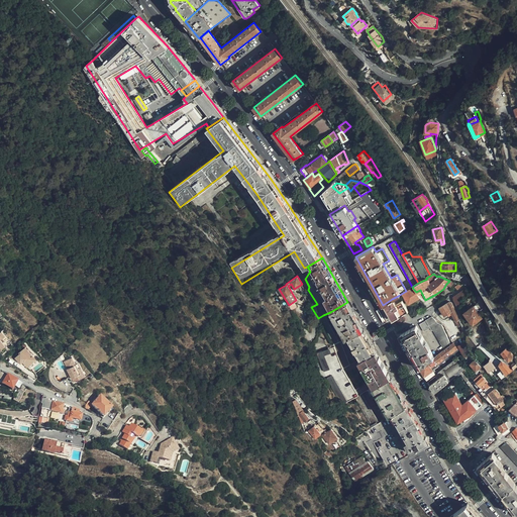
[(469,295),(466,289),(453,297),(454,301),(456,306),(469,295)]
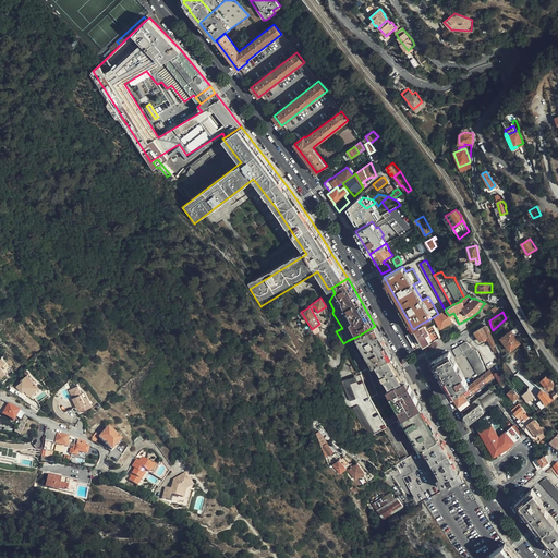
[(440,328),(452,322),(449,315),(447,313),(444,315),(443,313),(434,317),(440,328)]
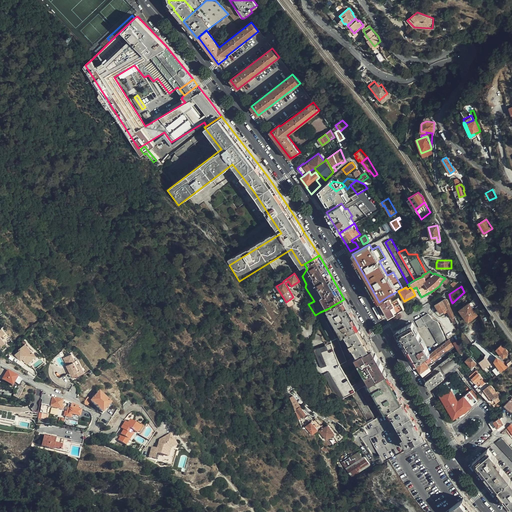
[(388,296),(382,300),(391,316),(404,309),(397,298),(392,301),(388,296)]
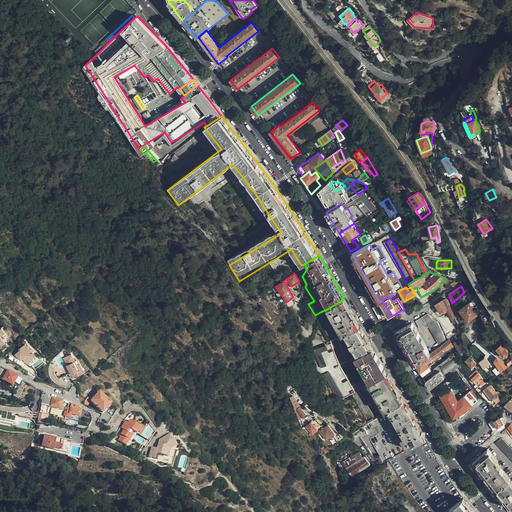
[(347,303),(344,299),(327,309),(342,335),(345,334),(360,326),(347,303)]
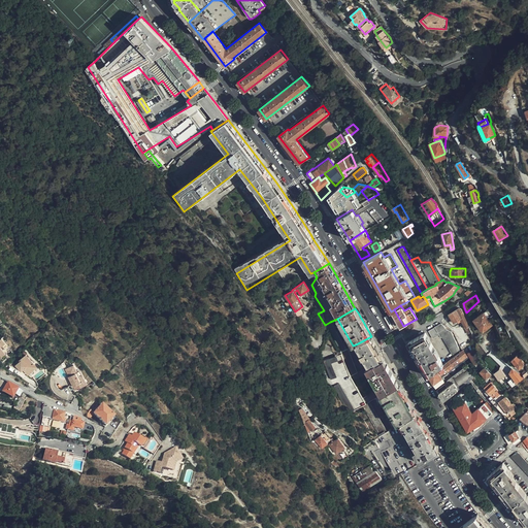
[(459,308),(458,308),(449,315),(453,323),(458,321),(458,323),(461,321),(465,328),(469,326),(462,311),(462,310),(461,309),(460,309),(460,308),(459,308)]
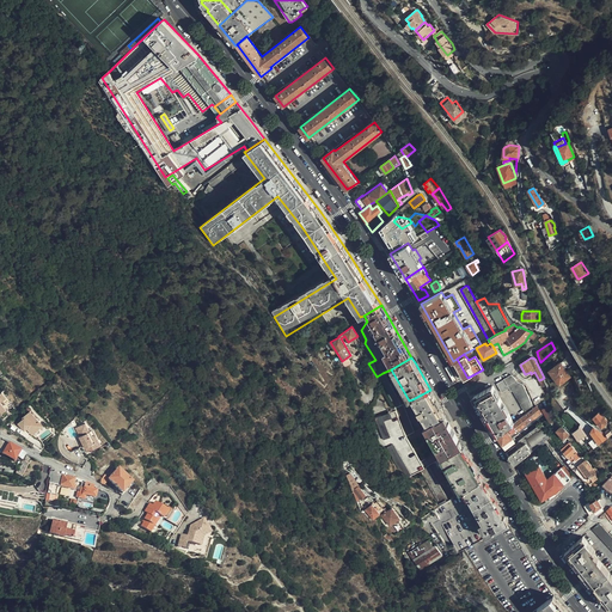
[(457,359),(453,361),(464,380),(467,378),(457,359)]
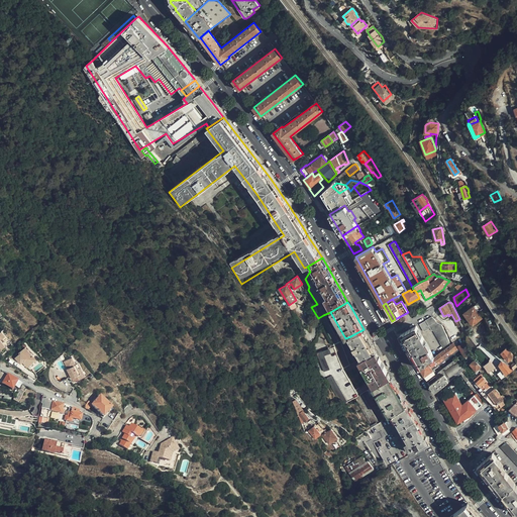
[(481,318),(473,307),(464,312),(472,324),(481,318)]
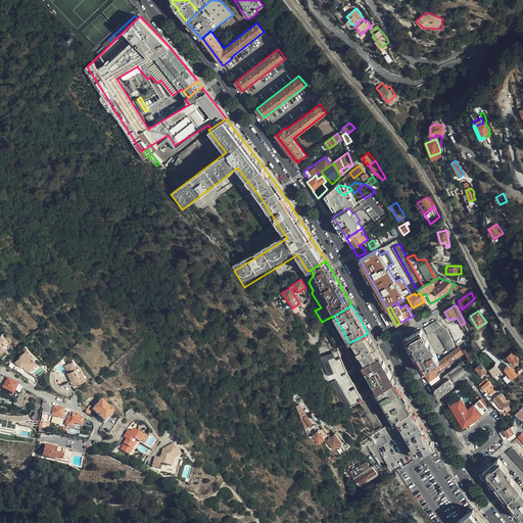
[(327,319),(322,322),(336,348),(337,348),(342,346),(327,319)]
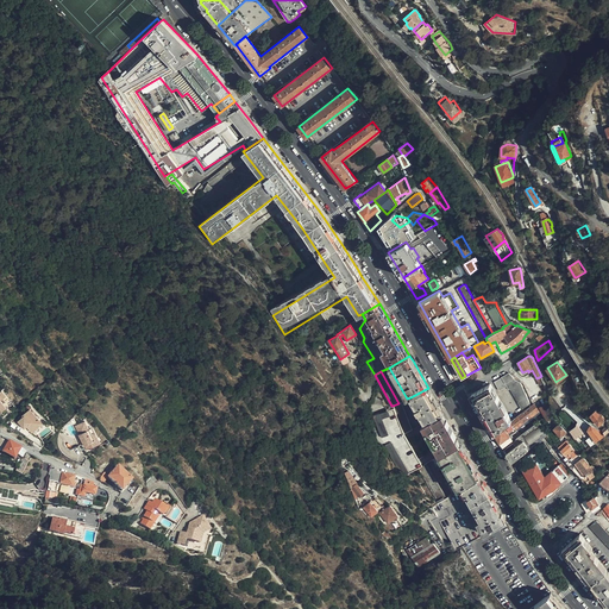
[(513,380),(508,372),(501,377),(506,384),(513,380)]
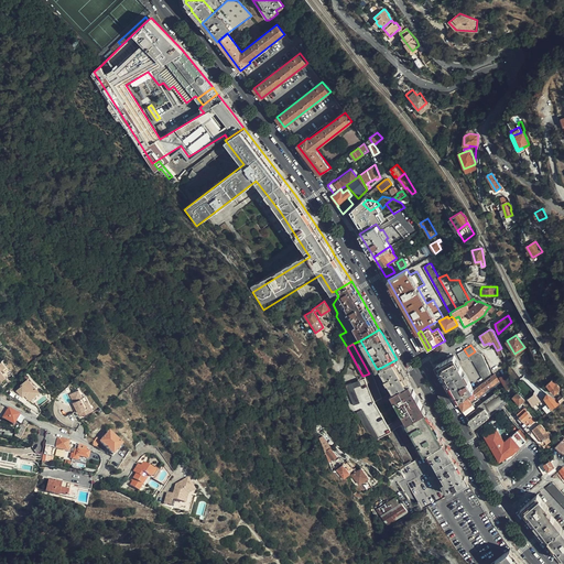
[(468,356),(464,349),(457,354),(462,361),(469,358),(470,361),(472,360),(484,381),(491,376),(481,355),(475,351),(468,356)]
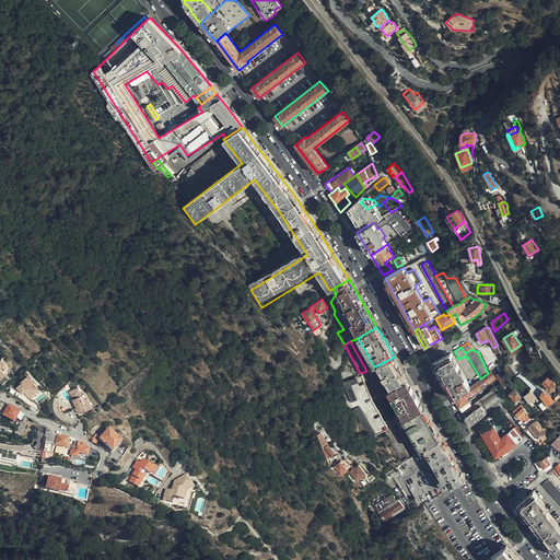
[(451,353),(433,363),(435,368),(454,399),(470,387),(451,353)]
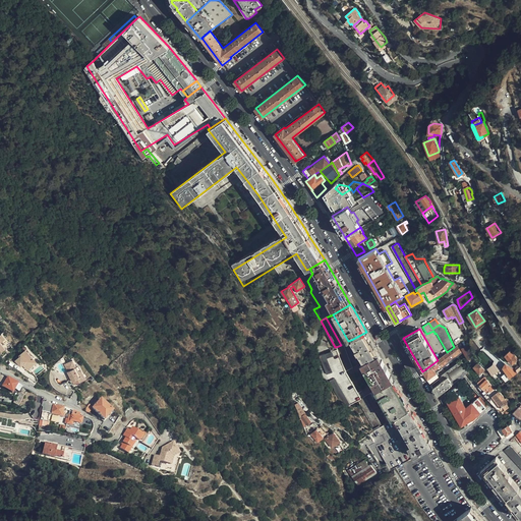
[(363,361),(379,353),(366,332),(351,340),(363,361)]
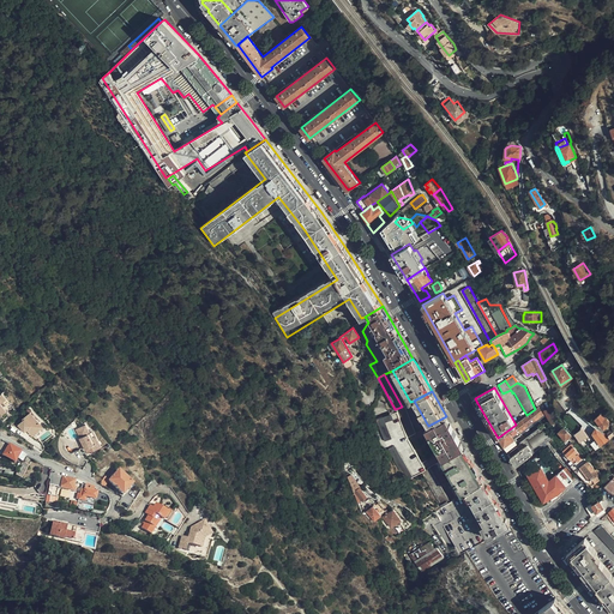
[(404,405),(402,407),(396,409),(407,438),(415,433),(404,405)]
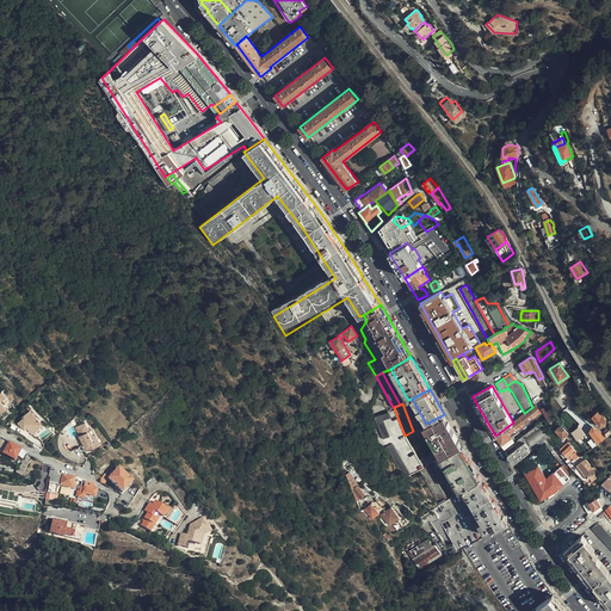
[(513,423),(495,436),(504,449),(513,442),(508,434),(516,429),(517,431),(539,412),(535,405),(534,407),(513,423)]
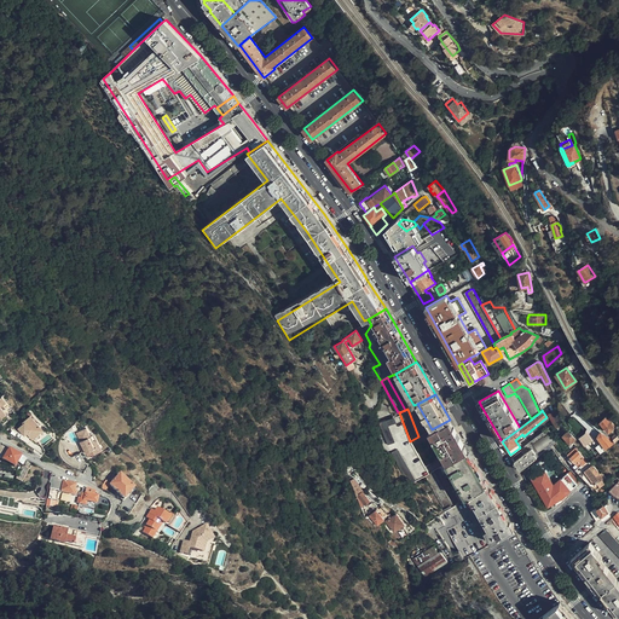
[(556,410),(549,412),(553,424),(559,423),(556,410)]
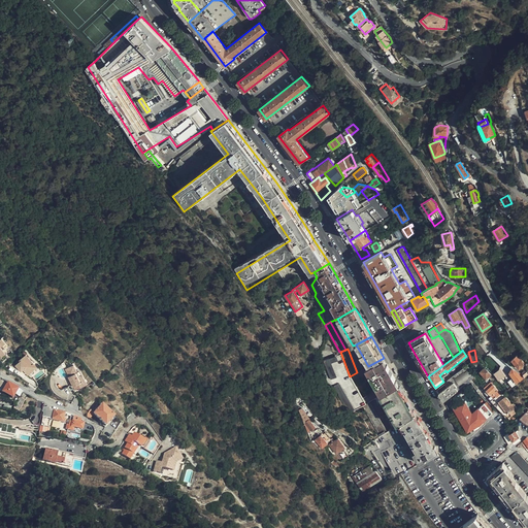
[(24,370),(33,363),(24,352),(15,359),(17,360),(13,363),(18,369),(21,367),(24,370)]
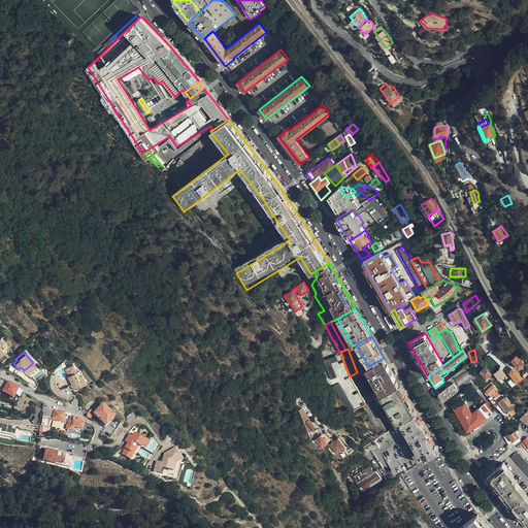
[(524,362),(518,354),(512,359),(519,368),(523,364),(524,363),(524,362)]
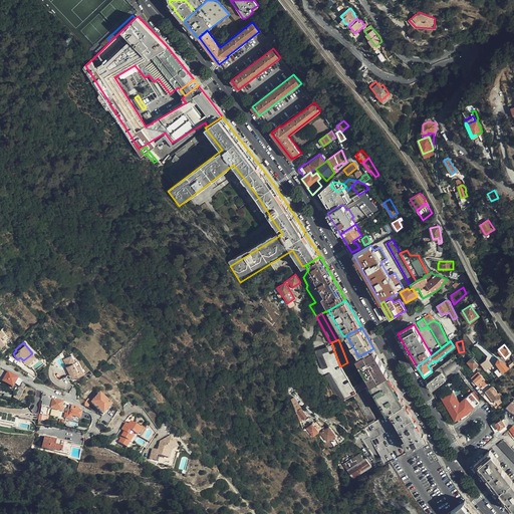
[(335,398),(339,405),(350,398),(334,369),(326,347),(313,352),(315,357),(306,362),(329,402),(335,398)]
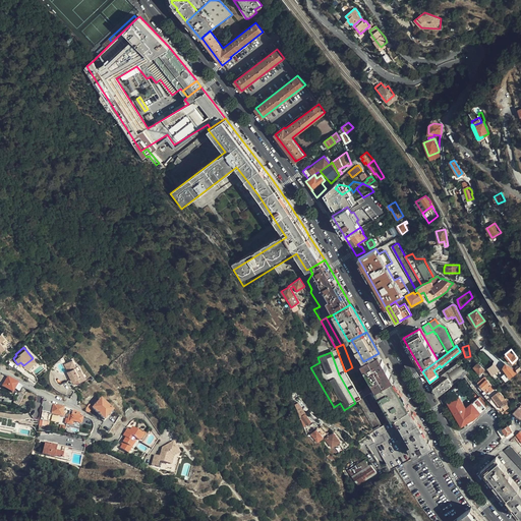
[(377,390),(394,380),(379,353),(363,361),(361,363),(377,390)]
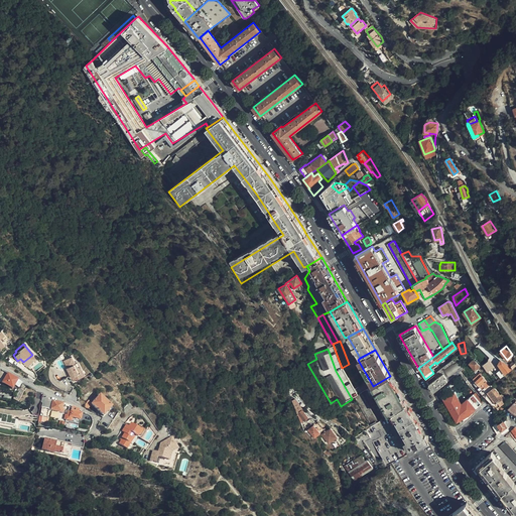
[(34,356),(32,355),(23,362),(24,364),(34,356)]
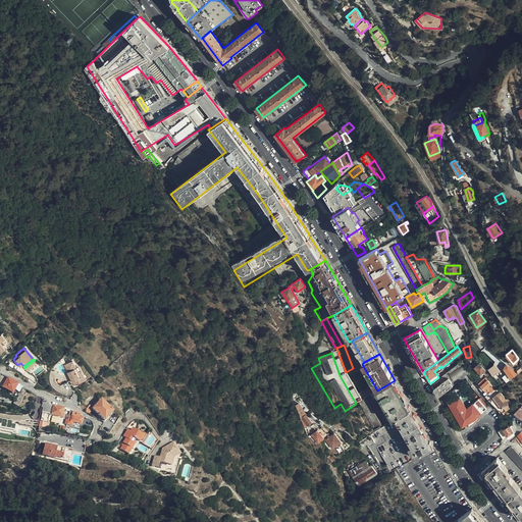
[(76,367),(73,361),(63,366),(70,381),(73,386),(85,381),(76,367)]
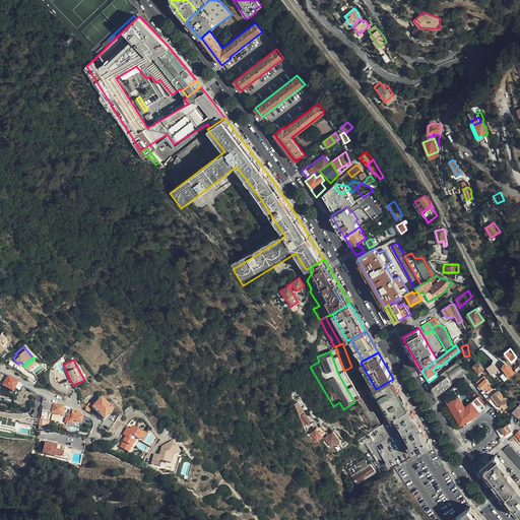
[(441,376),(430,384),(433,389),(437,395),(448,386),(465,373),(468,370),(460,360),(440,375),(441,376)]
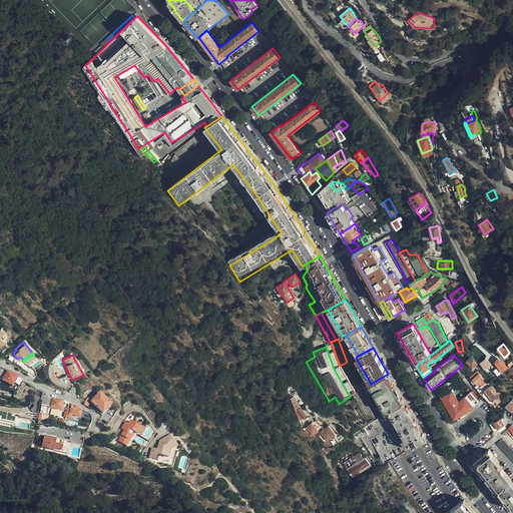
[(477,364),(471,357),(467,361),(474,369),(475,368),(474,366),(477,364)]
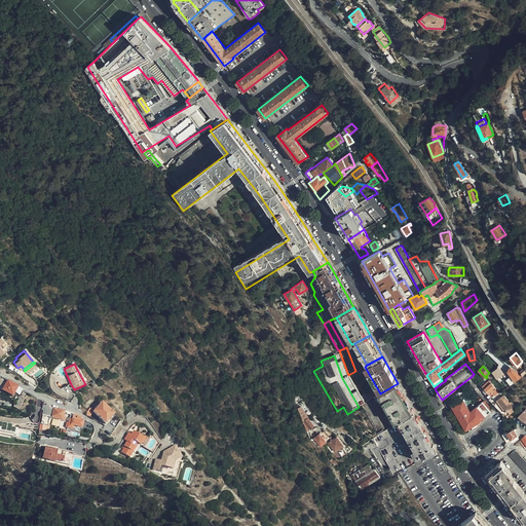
[(502,375),(497,368),(492,372),(497,378),(502,375)]
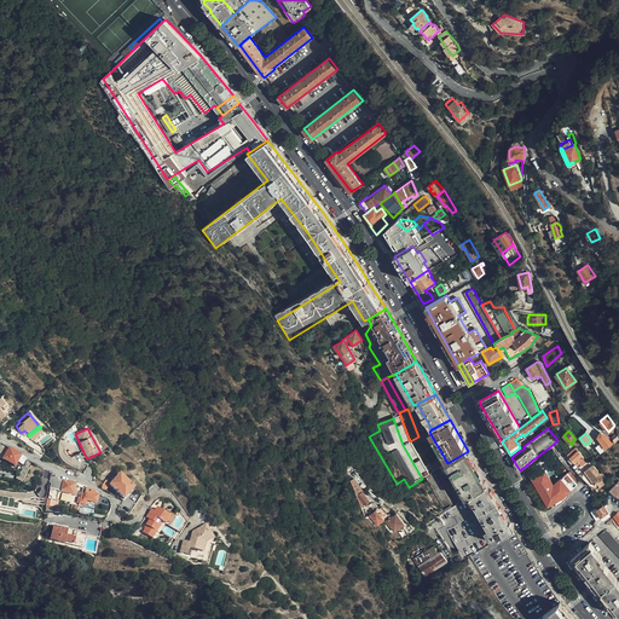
[(613,438),(612,437),(609,437),(608,437),(601,433),(597,437),(607,449),(608,447),(615,443),(613,438)]
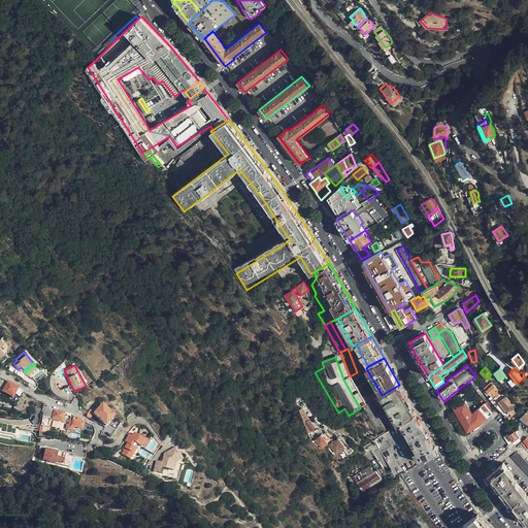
[(8,384),(5,382),(2,387),(0,389),(0,390),(3,392),(8,384)]
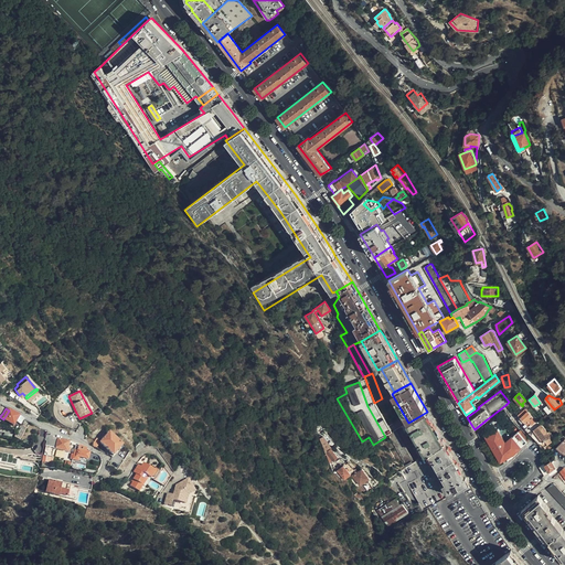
[(533,418),(525,409),(520,415),(518,416),(526,424),(533,418)]
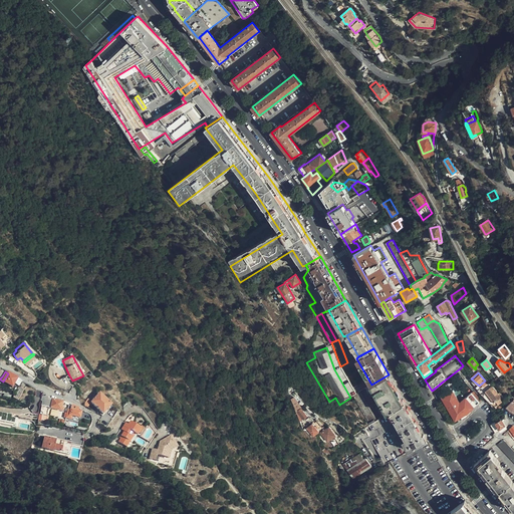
[(13,387),(17,380),(17,378),(8,373),(3,381),(13,388),(13,387)]
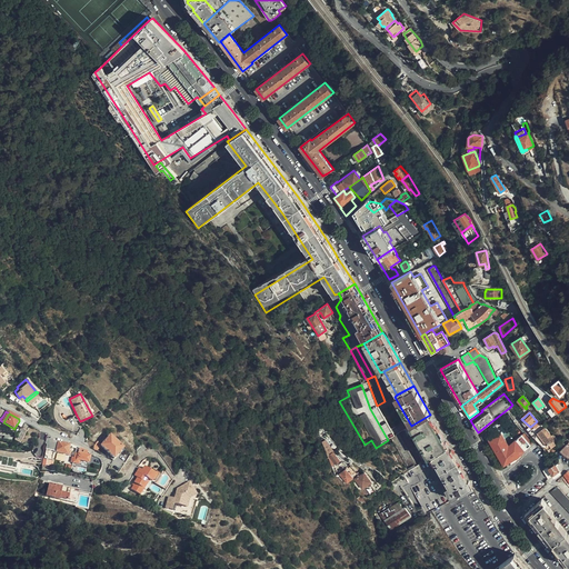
[(423,462),(447,447),(448,446),(436,425),(430,415),(411,426),(405,430),(423,462)]
